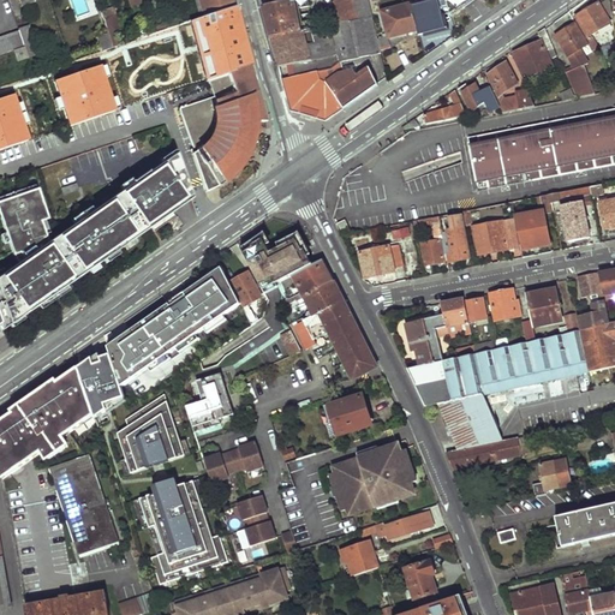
[(126,0),(130,11),(149,5),(147,0),(126,0)]
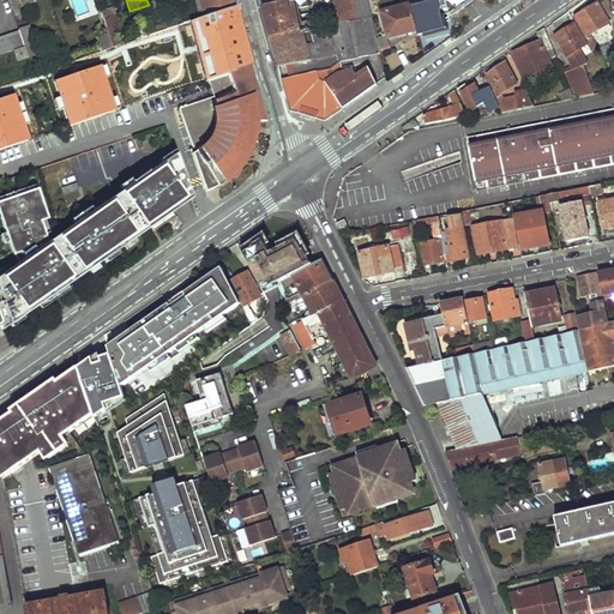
[(234,6),(232,0),(199,0),(205,17),(234,6)]
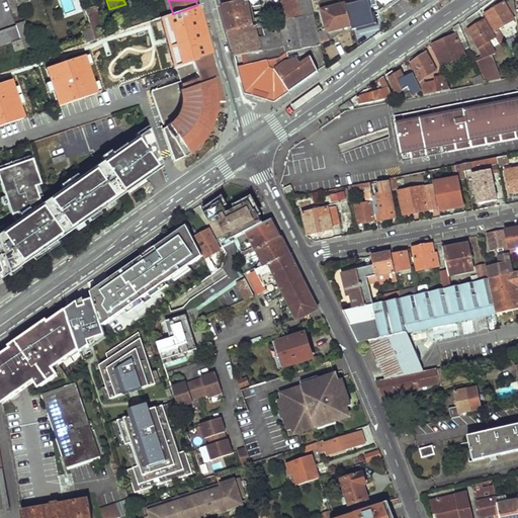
[(261,7),(259,0),(253,0),(221,6),(228,32),(265,24),(263,19),(251,21),(249,9),(261,7)]
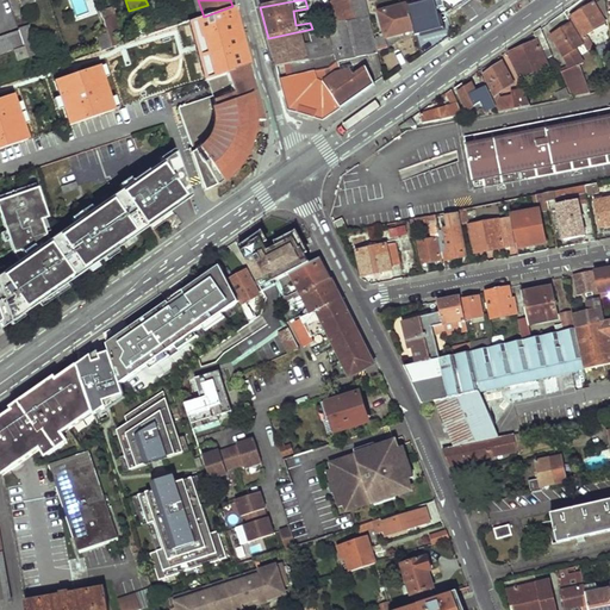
[(330,0),(331,1),(334,14),(352,12),(349,1),(348,0),(330,0)]
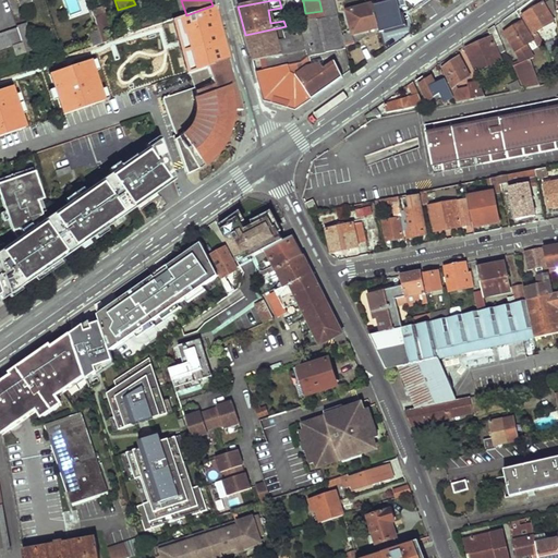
[(331,0),(325,0),(319,1),(322,11),(323,14),(324,20),(336,17),(331,0)]
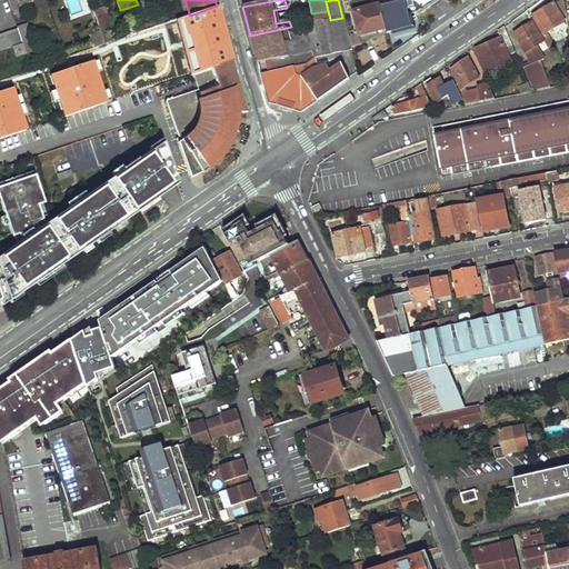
[(30,1),(20,7),(28,21),(38,16),(30,1)]
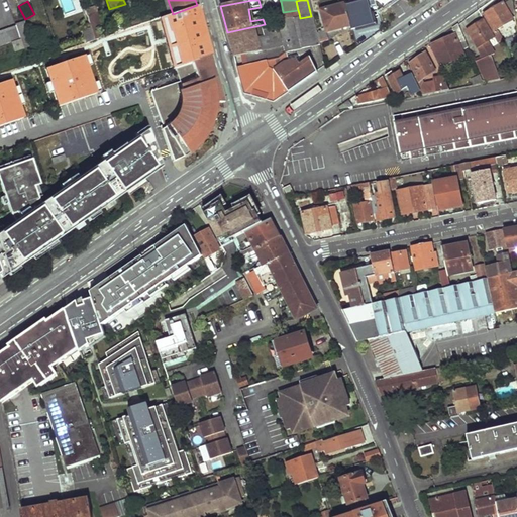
[(373,25),(367,1),(345,7),(349,24),(351,31),(373,25)]
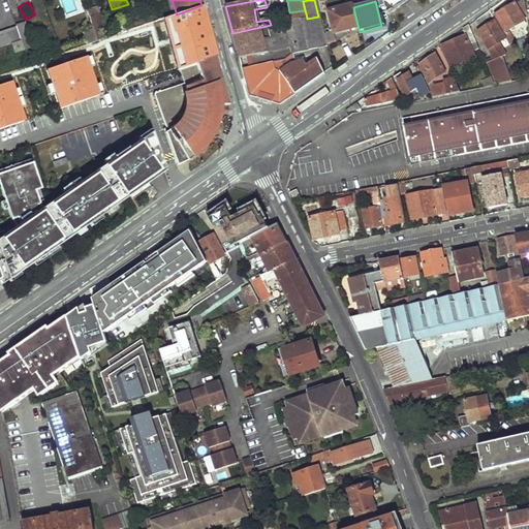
[(516,2),(496,14),(506,32),(526,19),(516,2)]
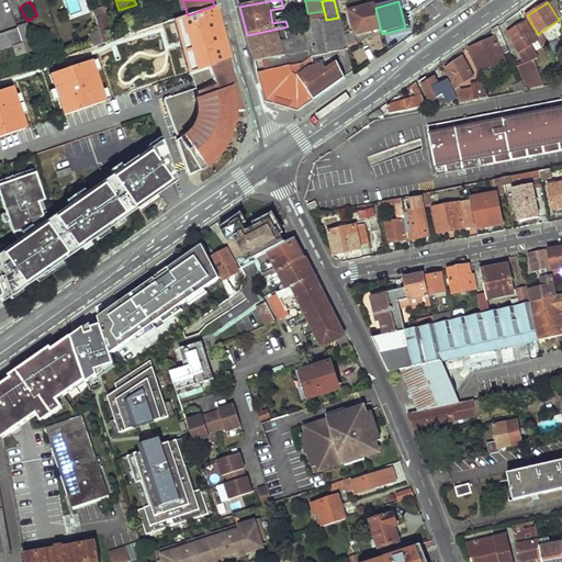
[(195,25),(199,37),(221,31),(214,6),(188,15),(141,32),(134,34),(137,44),(156,38),(155,35),(169,31),(170,33),(195,25)]
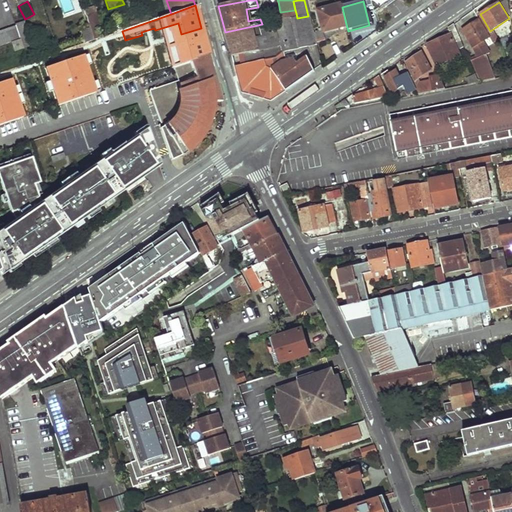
[(334,30),(333,27),(346,24),(342,7),(341,5),(317,12),(322,31),(323,33),(334,30)]
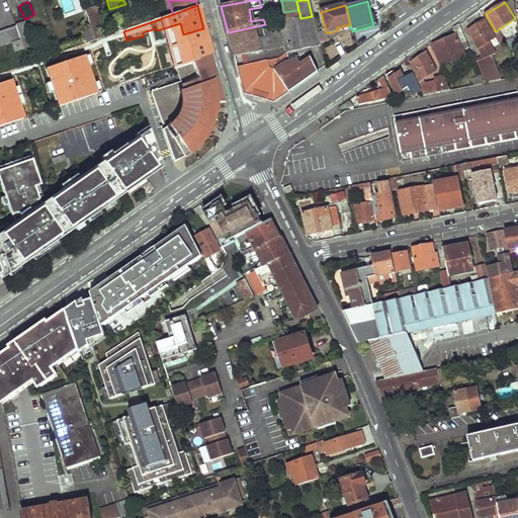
[(299,13),(276,17),(277,22),(300,18),(299,13)]
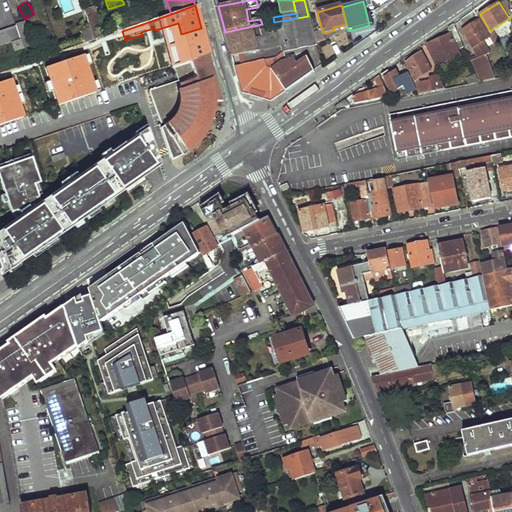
[(86,17),(94,41),(102,38),(94,14),(86,17)]
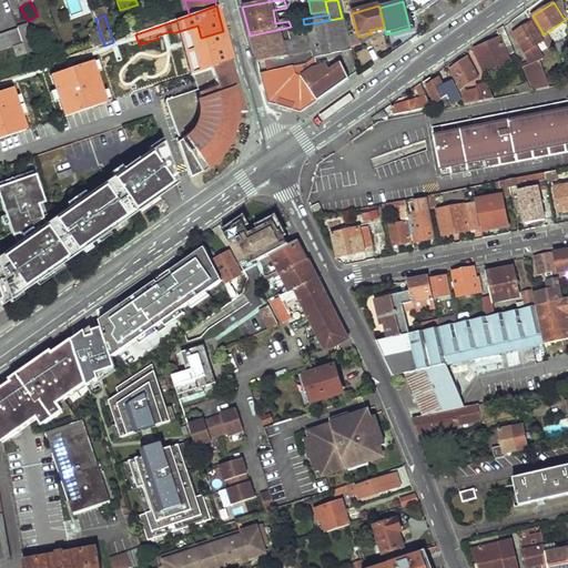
[(342,18),(330,20),(304,24),(291,27),(250,36),(257,62),(260,73),(305,63),(308,60),(311,59),(350,51),(348,44),(347,37),(342,18)]
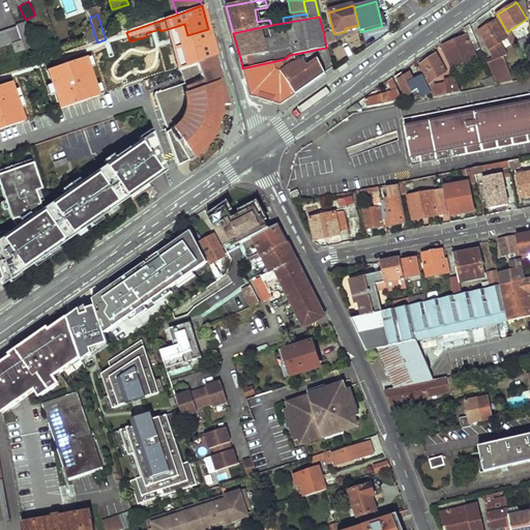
[(497,21),(479,30),(494,55),(493,56),(495,61),(489,63),(497,85),(512,82),(503,57),(506,55),(500,42),(507,38),(497,21)]
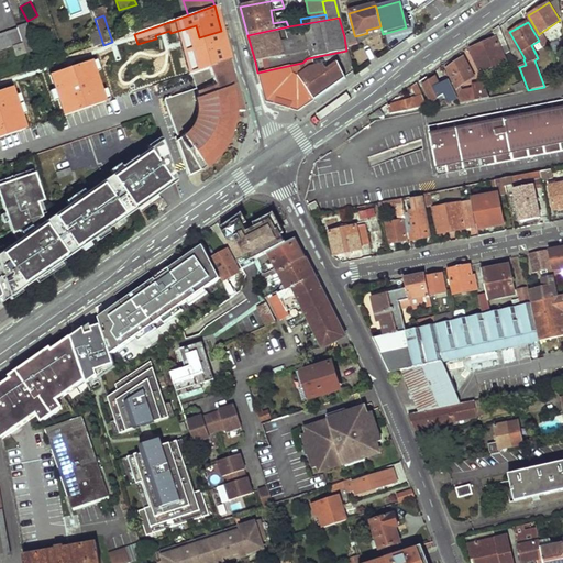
[(26,24),(17,28),(18,30),(22,44),(13,47),(17,57),(35,51),(26,24)]
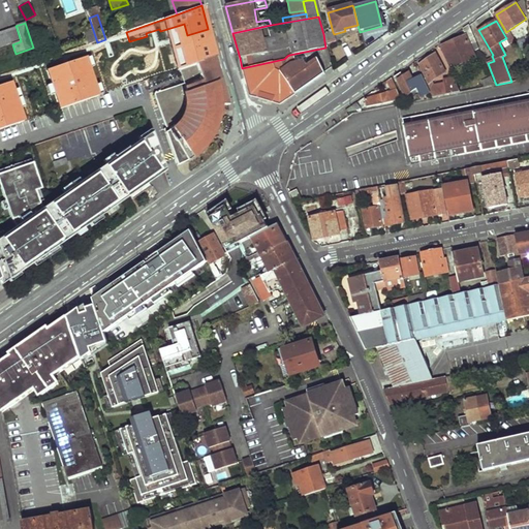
[(129,23),(122,25),(124,33),(126,32),(132,30),(129,23)]
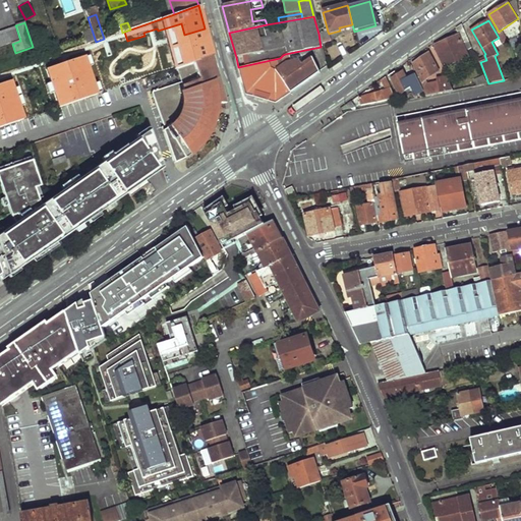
[(459,36),(437,46),(445,67),(469,58),(466,51),(472,48),(462,24),(456,29),(459,36)]
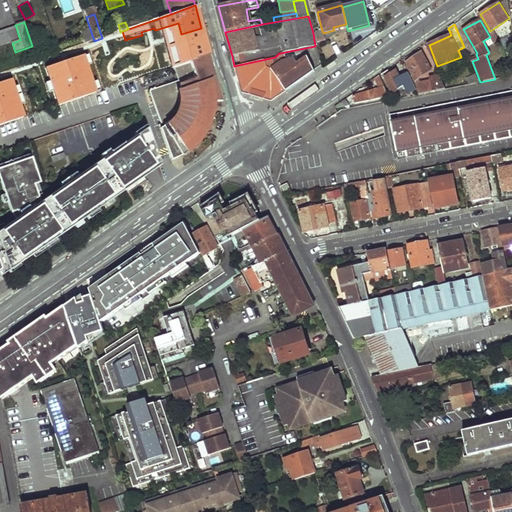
[(16,27),(0,31),(0,46),(12,43),(20,40),(16,27)]
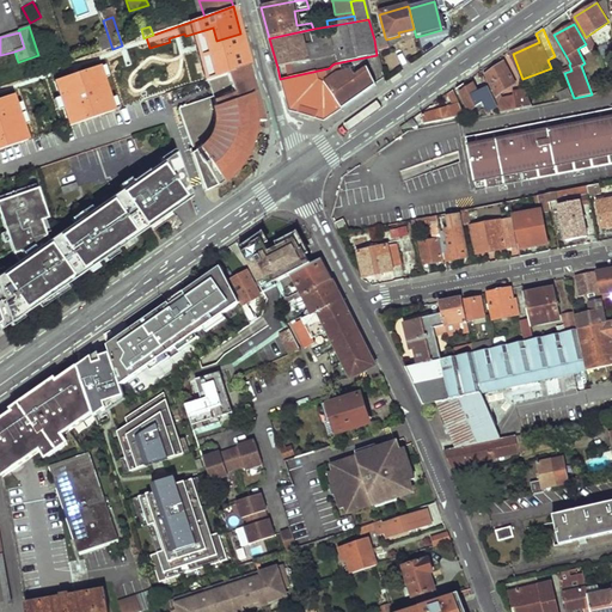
[(202,75),(190,79),(193,85),(208,80),(250,67),(242,37),(190,55),(193,60),(215,53),(219,61),(201,67),(202,75)]
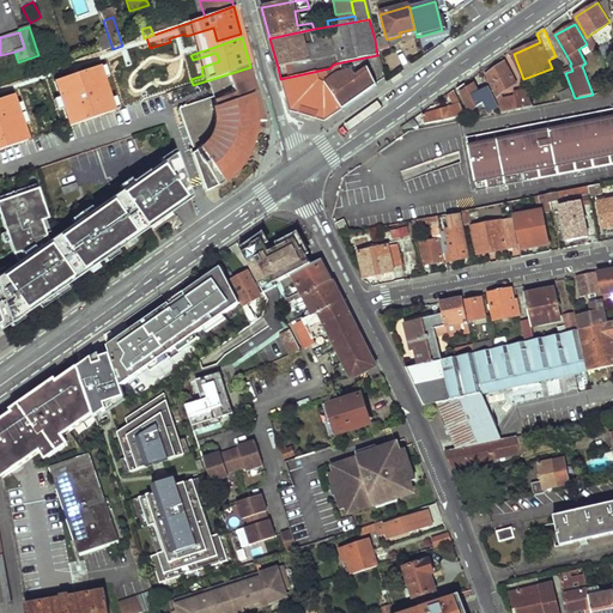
[(388,46),(387,40),(386,37),(375,40),(376,48),(388,46)]
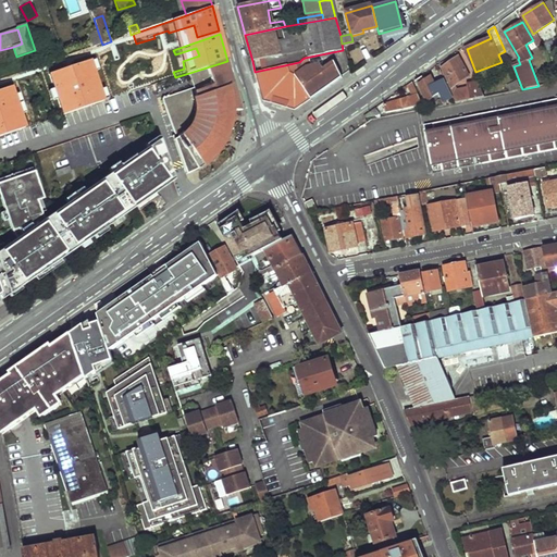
[(478,81),(467,83),(468,87),(457,90),(454,83),(469,75),(459,58),(444,69),(450,83),(447,84),(453,97),(455,102),(484,97),(478,81)]
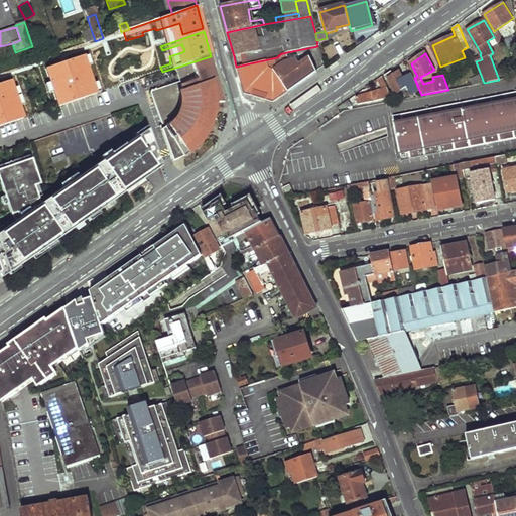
[(277,57),(236,67),(243,93),(251,96),(254,88),(267,93),(265,100),(273,102),(316,73),(307,58),(296,66),(292,60),(285,60),(280,54),(277,57)]
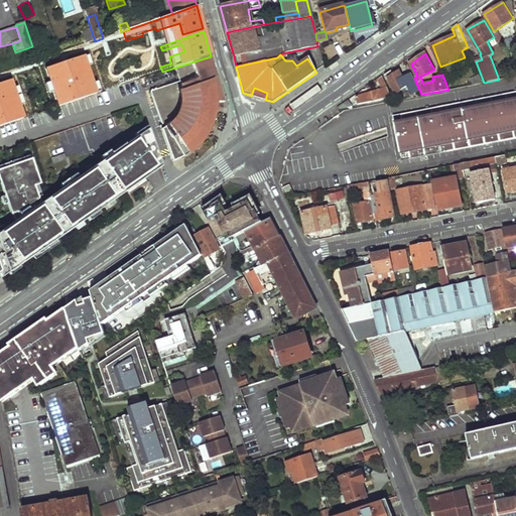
[(176,149),(181,158),(183,157),(189,154),(194,151),(200,147),(204,142),(208,136),(211,130),(214,123),(215,117),(216,110),(216,104),(223,104),(211,56),(175,68),(180,83),(151,92),(162,126),(159,127),(167,152),(169,152),(172,151),(174,150),(176,149)]
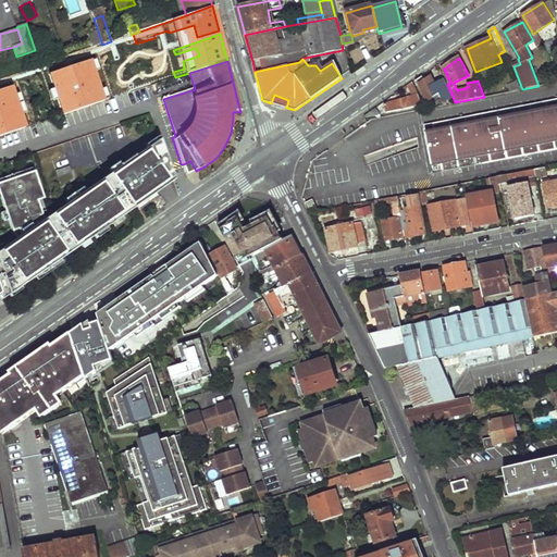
[(432,76),(419,85),(428,103),(442,96),(432,76)]
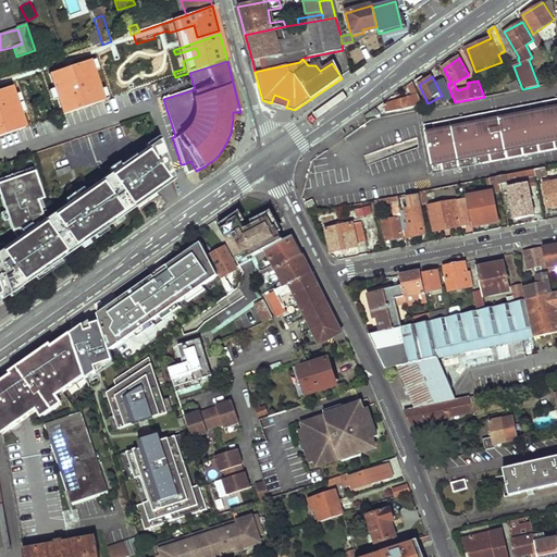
[(416,96),(384,104),(386,113),(422,106),(413,83),(409,85),(412,94),(415,93),(416,96)]
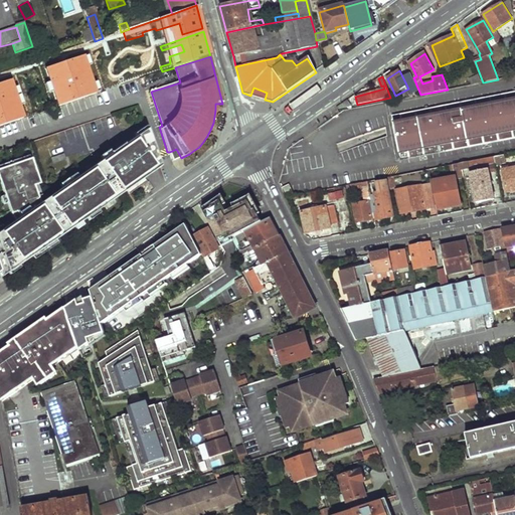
[(412,76),(405,79),(411,93),(418,90),(413,77),(412,76)]
